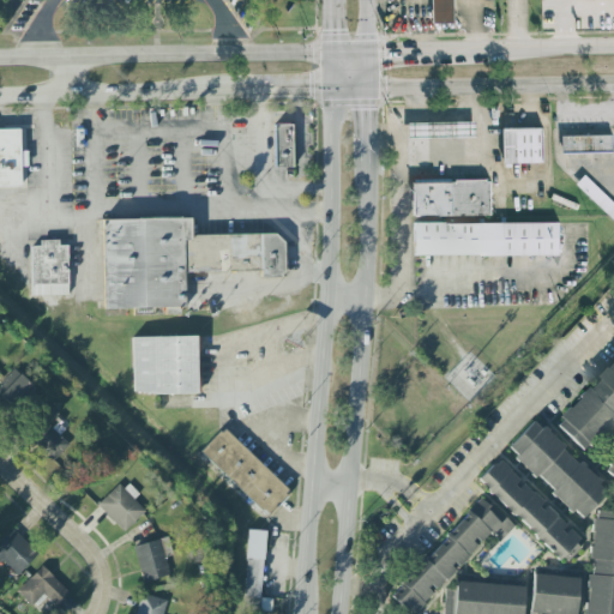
[(453,0),(453,23),(433,23),(433,0),(453,0)]
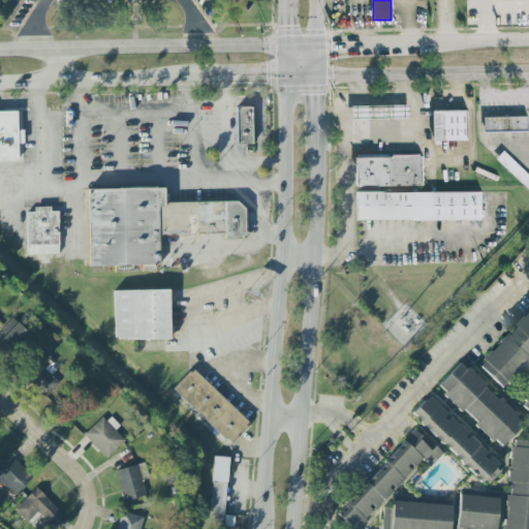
[(508,0),(528,0),(528,21),(509,21),(508,0)]
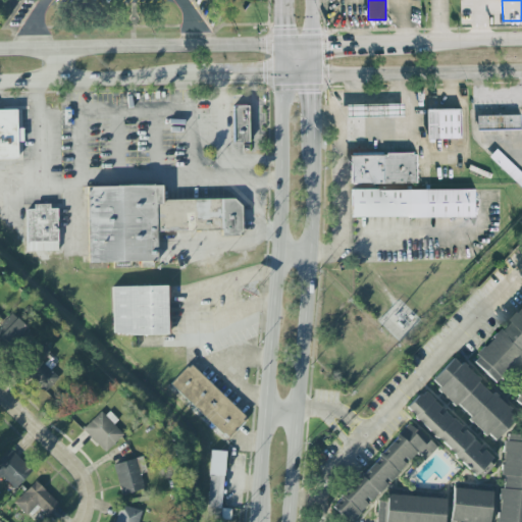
[(232,106),(233,143),(249,143),(248,106),(232,106)]
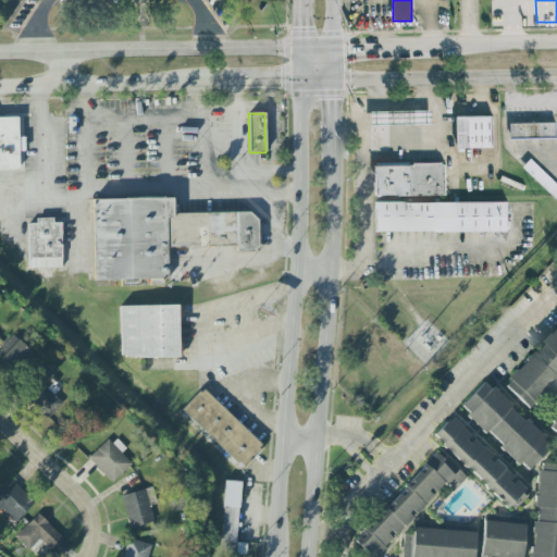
[(456,116),(457,148),(493,148),(492,115),(456,116)]
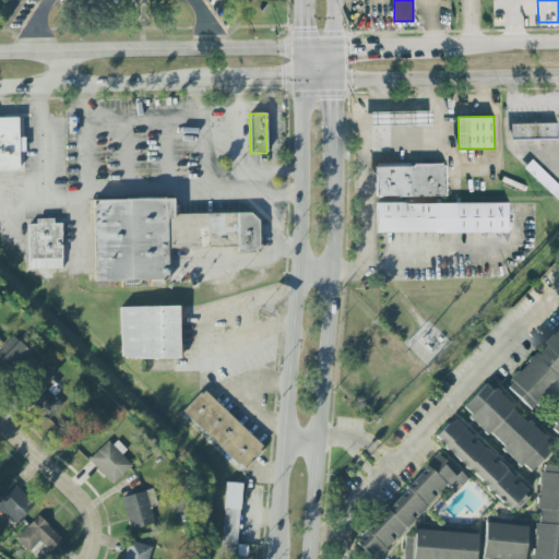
[(512,140),(558,139),(558,122),(511,123),(512,140)]
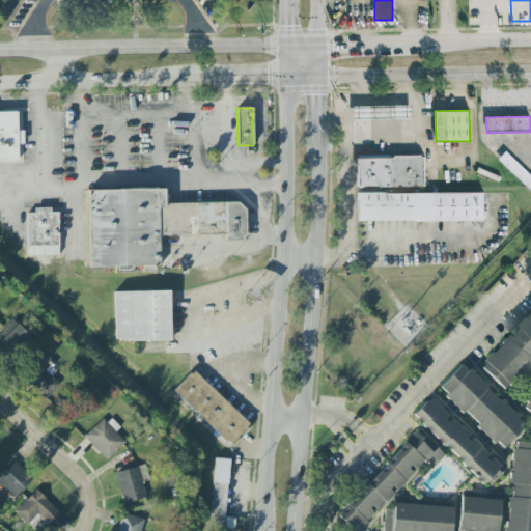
[(358,187),(423,187),(423,155),(358,155),(358,187)]
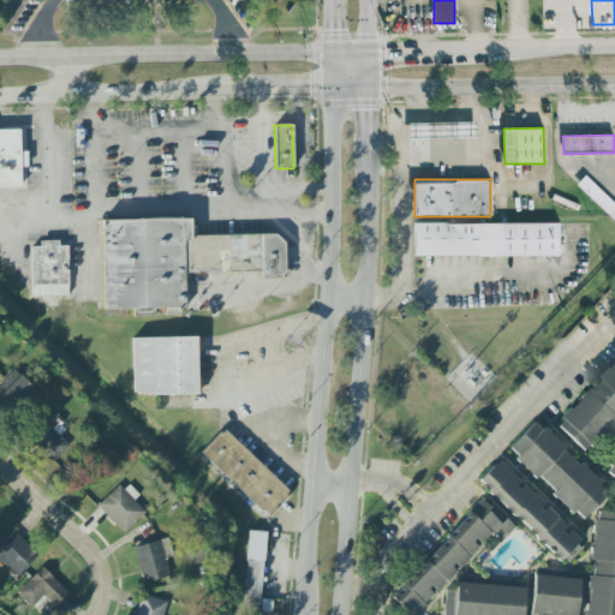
[(103,310),(185,309),(185,273),(262,270),(262,279),(282,279),(282,234),(191,237),(191,219),(102,221),(103,310)]
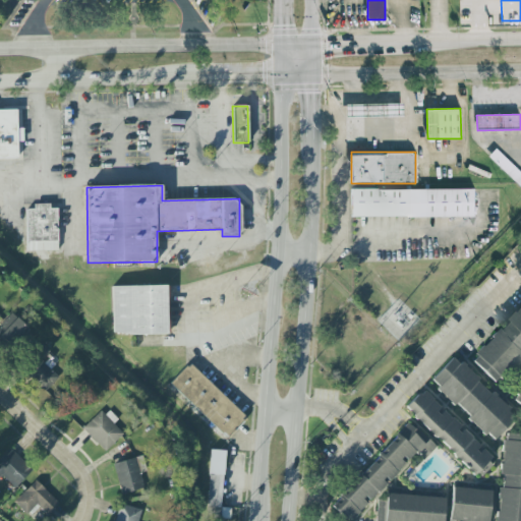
[(351,189),(351,218),(474,216),(474,188),(351,189)]
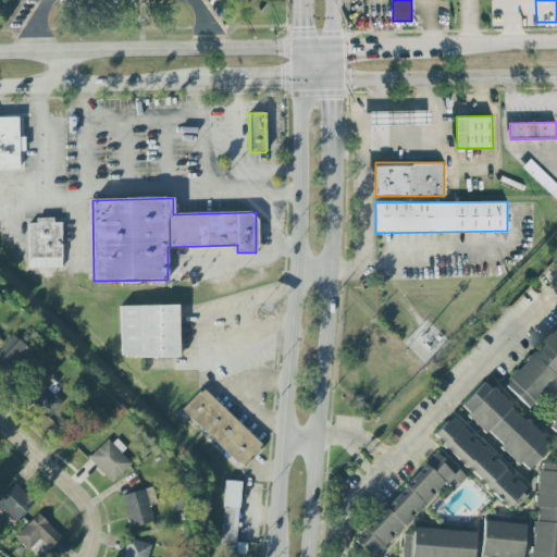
[(29,269),(62,268),(61,220),(27,222),(29,269)]
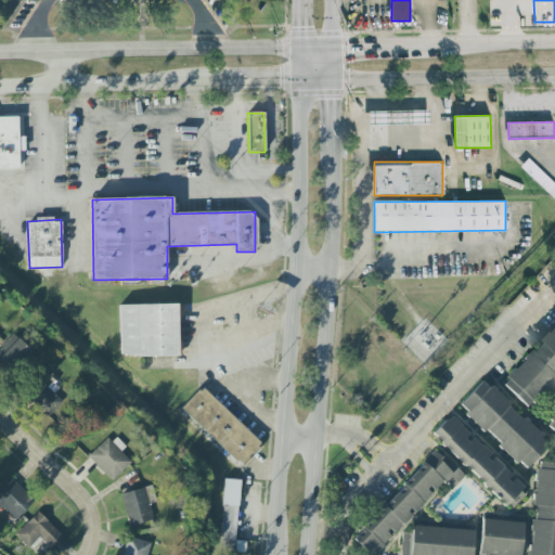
[(119,306),(120,358),(179,357),(178,305),(119,306)]
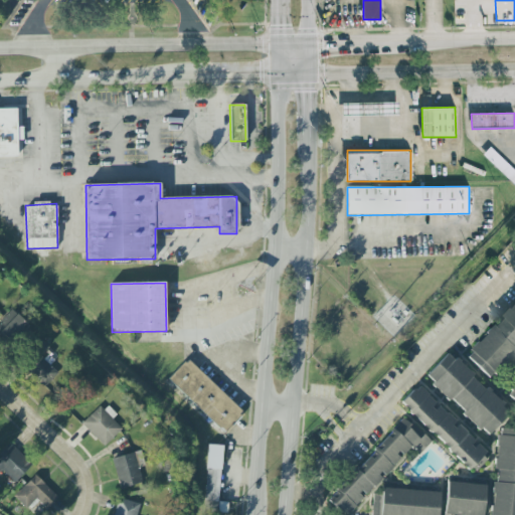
[(490,379),(514,353),(514,303),(465,356),(490,379)]
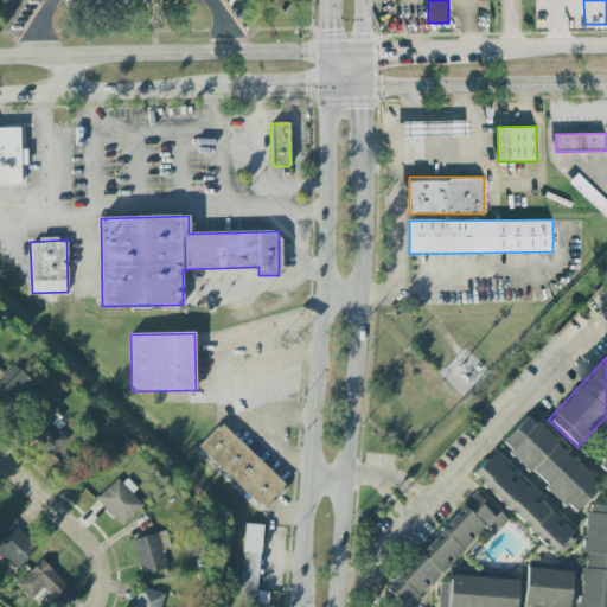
[(1,391),(16,403),(32,382),(18,371),(1,391)]
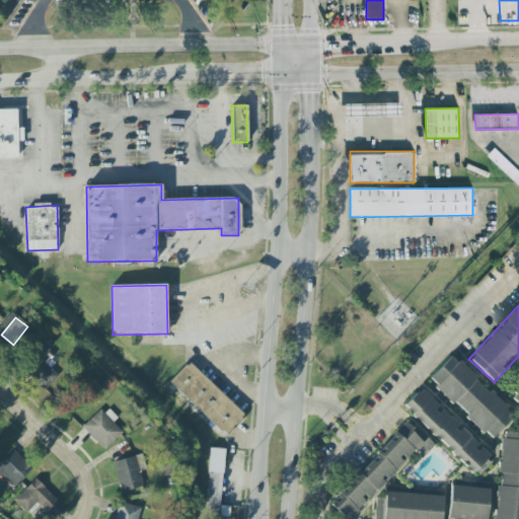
[(25,371),(44,391),(58,377),(50,368),(58,360),(42,343),(26,356),(33,364),(25,371)]
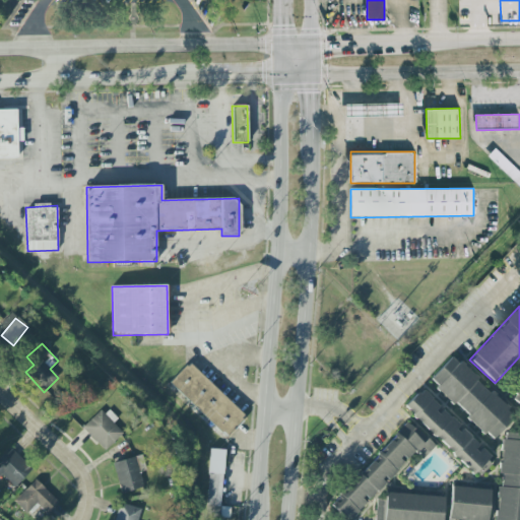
[(493,440),(516,414),(451,356),(429,382),(493,440)]
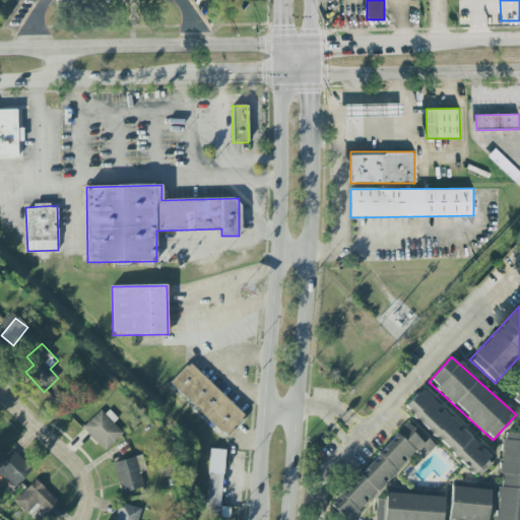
[(225,437),(245,416),(189,364),(170,383),(225,437)]
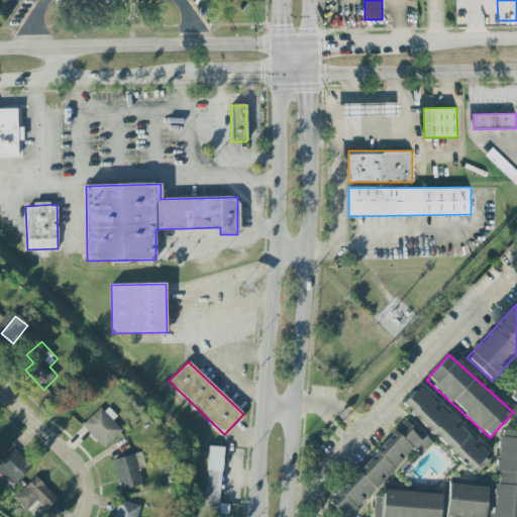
[(473,477),(492,459),(459,424),(457,426),(420,387),(404,402),(473,477)]
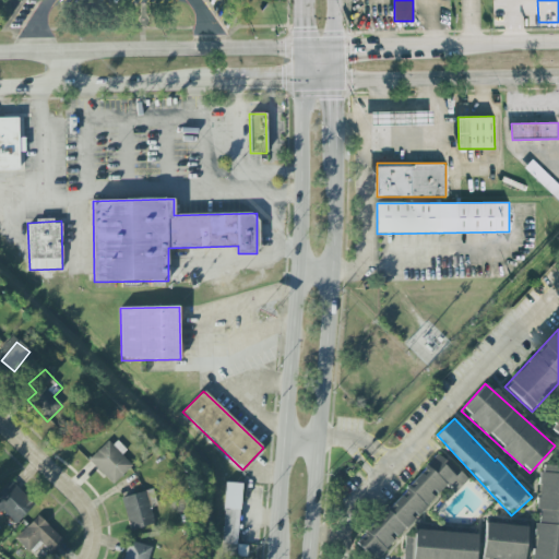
[(126,450),(114,438),(90,461),(113,485),(132,466),(121,454),(126,450)]
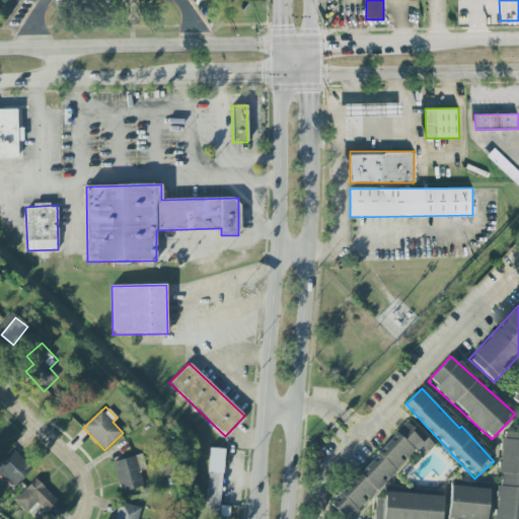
[(346,518),(349,518),(365,502),(366,503),(414,449),(423,458),(434,445),(424,436),(406,422),(331,506),(346,518)]
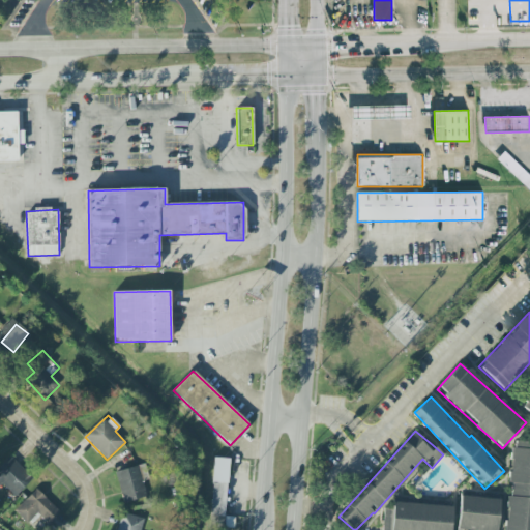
[(529,529),(529,443),(511,442),(506,529),(529,529)]
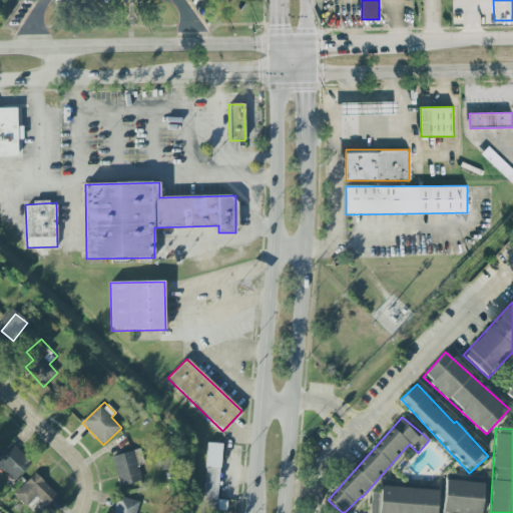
[(0,451),(0,469),(1,468),(15,481),(32,462),(9,442),(0,451)]
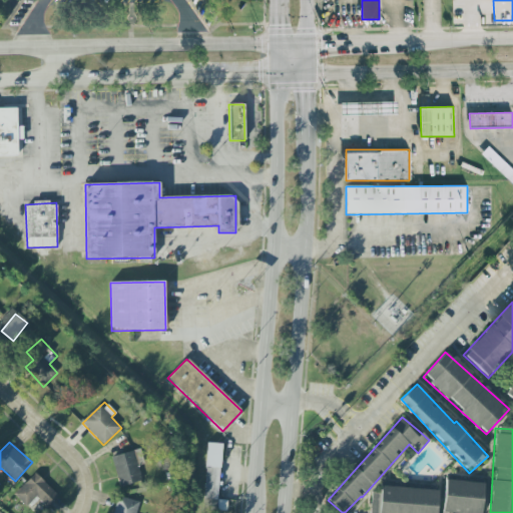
[(220,444),(206,444),(203,508),(217,509),(220,444)]
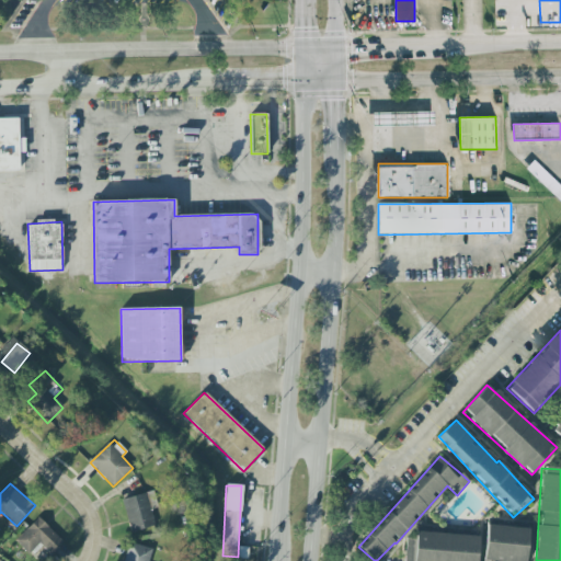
[(150,510),(157,507),(152,491),(122,500),(130,533),(155,526),(150,510)]
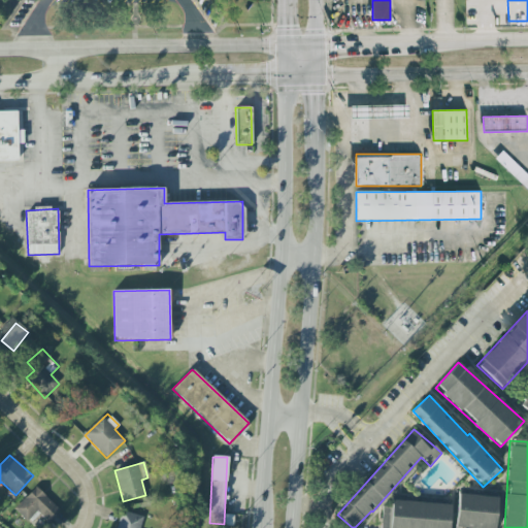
[(60,510),(36,487),(14,508),(27,522),(37,512),(47,522),(60,510)]
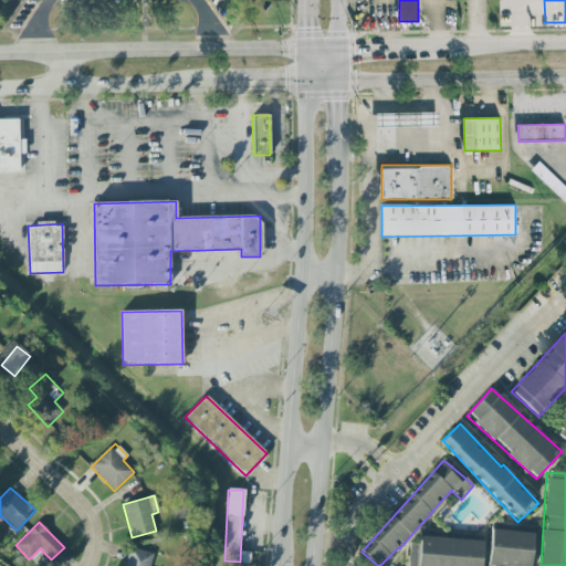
[(531,565),(533,533),(491,531),(489,565),(531,565)]
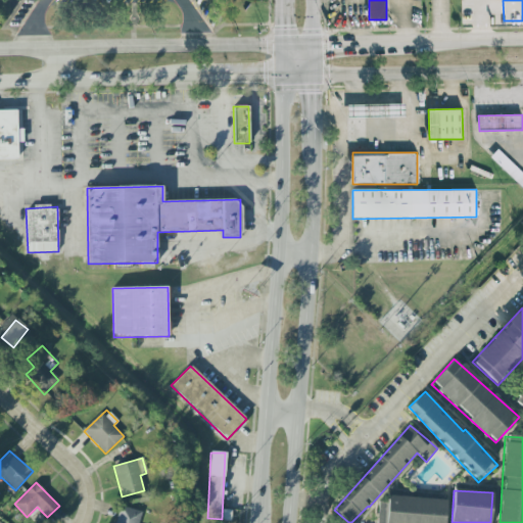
[(444,522),(446,500),(388,496),(386,522),(444,522)]
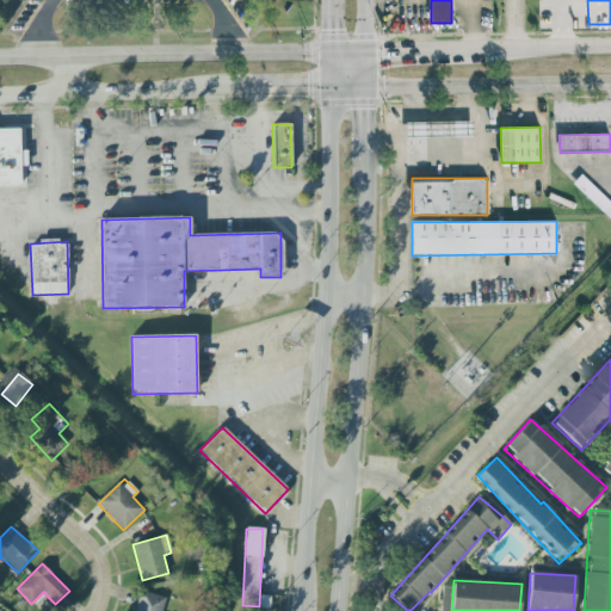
[(162,610),(166,597),(140,592),(135,610),(162,610)]
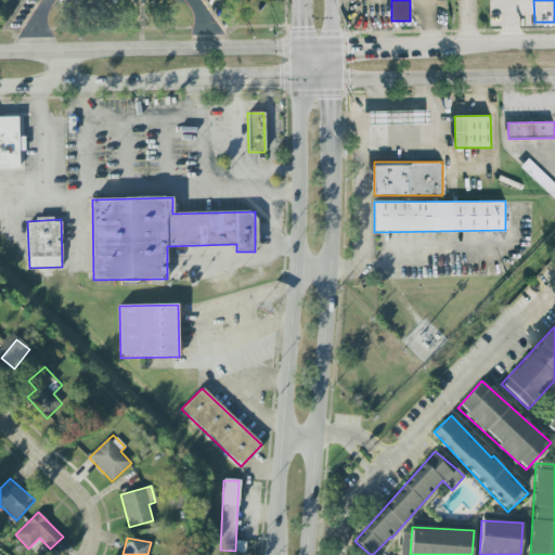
[(400,554),(409,554),(410,539),(401,539),(400,554)]
